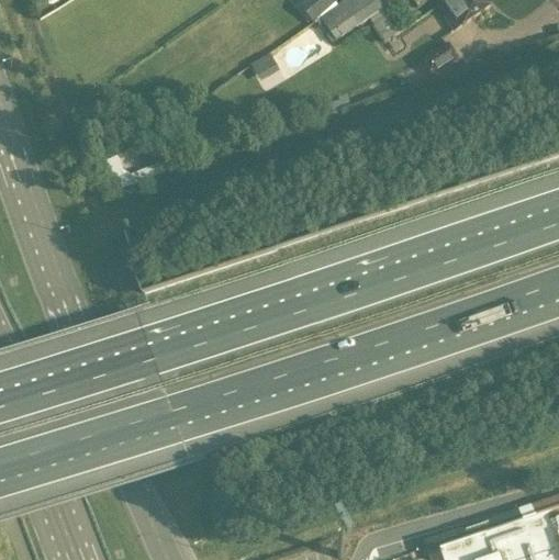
[(309,0),(301,8),(313,21),(338,4),(335,0),(309,0)]
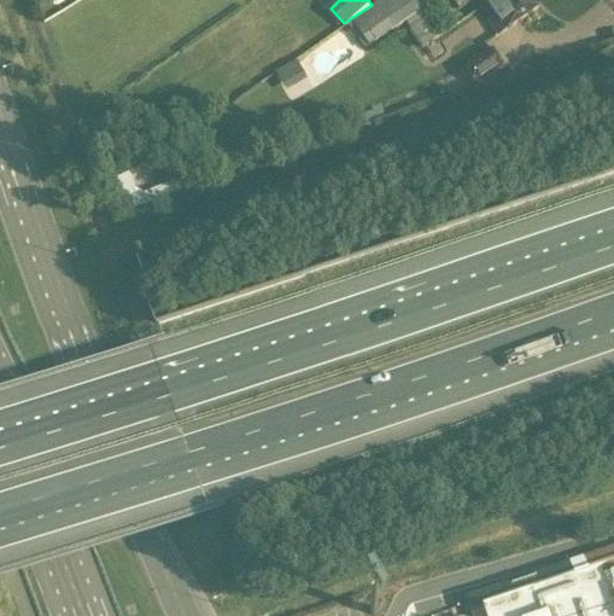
[(385,0),(374,7),(372,5),(344,23),(346,28),(350,24),(367,50),(408,22),(409,22),(393,0),(385,0)]
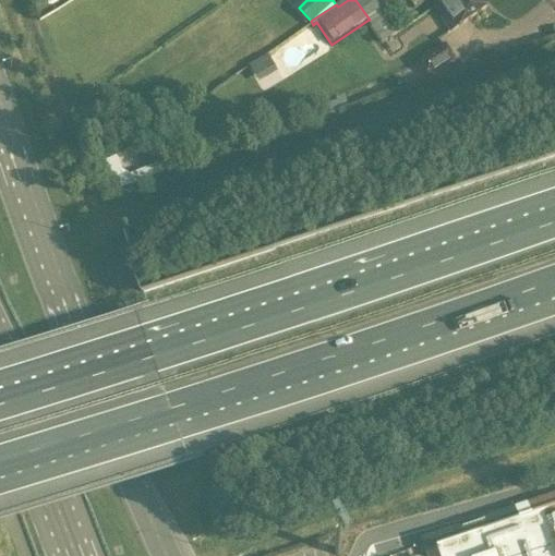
[(399,34),(376,0),(356,0),(370,20),(369,20),(384,44),(399,34)]
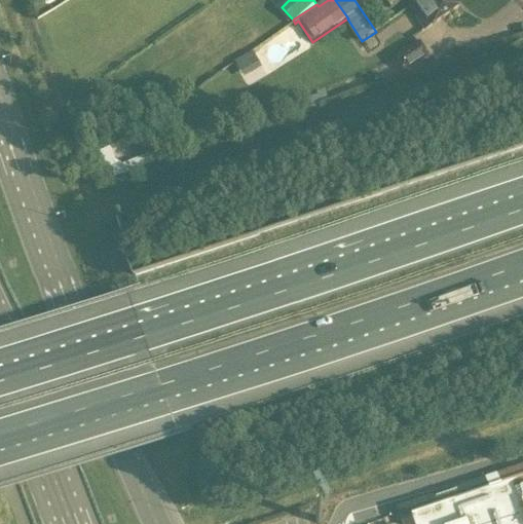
[(461,6),(457,0),(420,0),(411,7),(425,30),(461,6)]
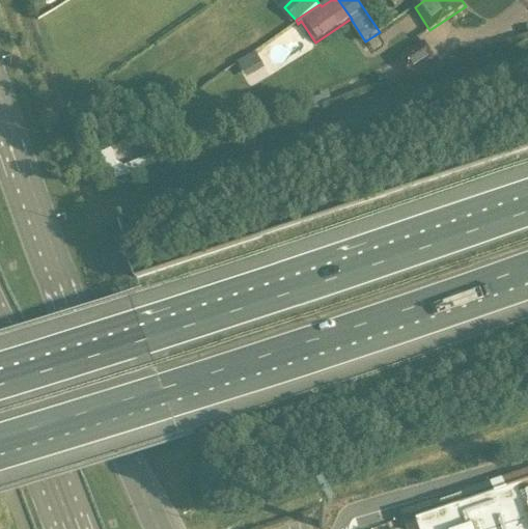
[(400,58),(412,74),(436,57),(425,42),(400,58)]
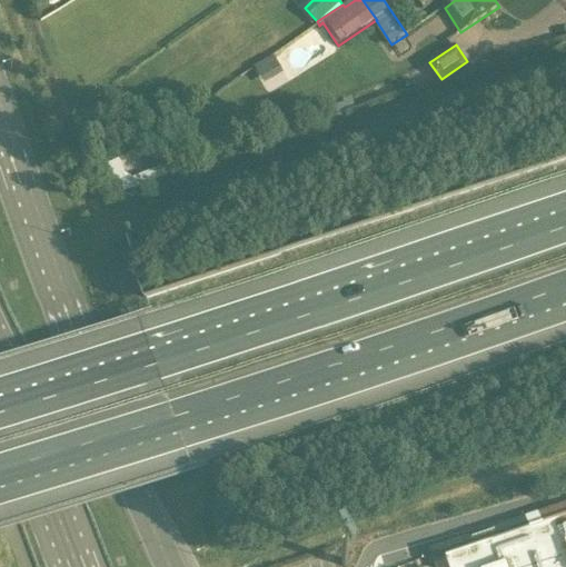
[(128,172),(121,158),(109,163),(115,178),(119,177),(126,190),(129,190),(142,186),(180,171),(176,161),(136,177),(128,172)]
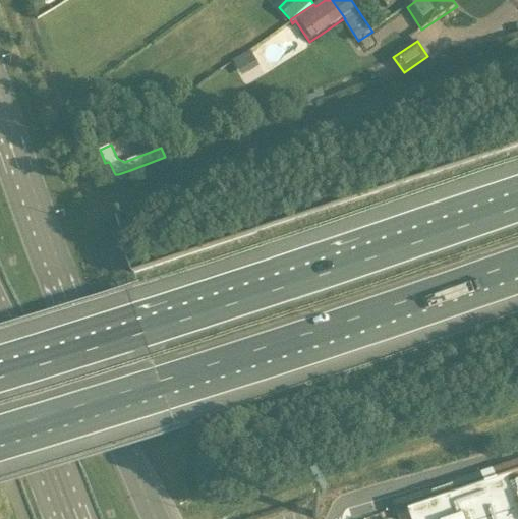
[(517,467),(403,506),(406,515),(402,517),(402,518),(517,518),(517,467)]
